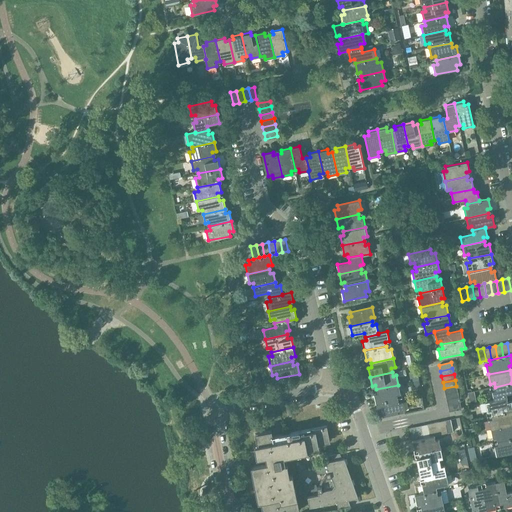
[(492,391),(494,400),(494,401),(507,398),(506,394),(511,392),(511,383),(495,387),(496,391),(492,391)]
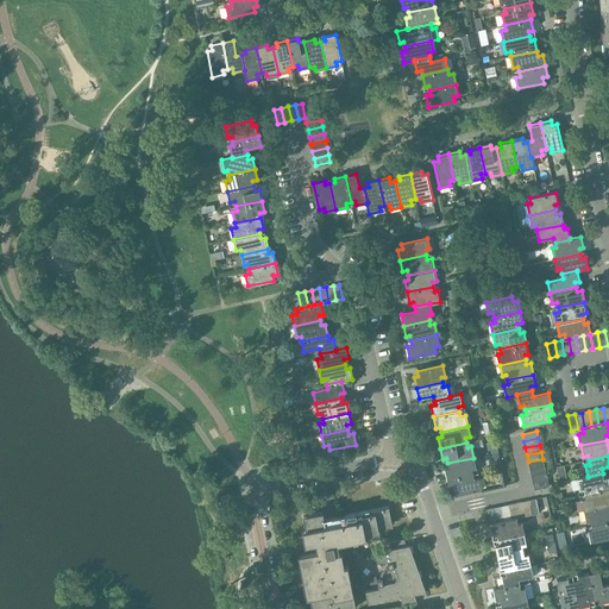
[(445,469),(447,479),(473,473),(472,470),(476,469),(473,458),(447,463),(449,468),(445,469)]
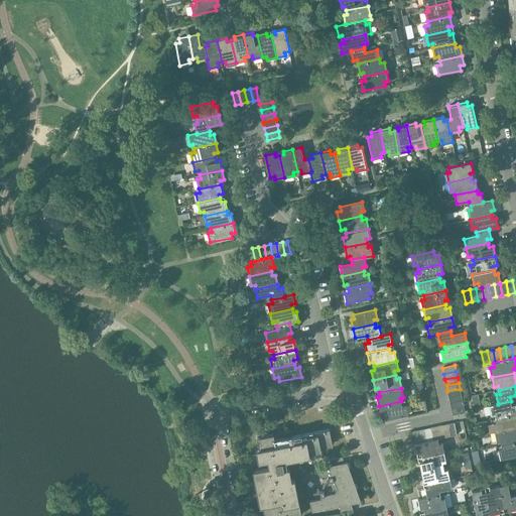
[(447,391),(448,397),(462,394),(460,389),(447,391)]
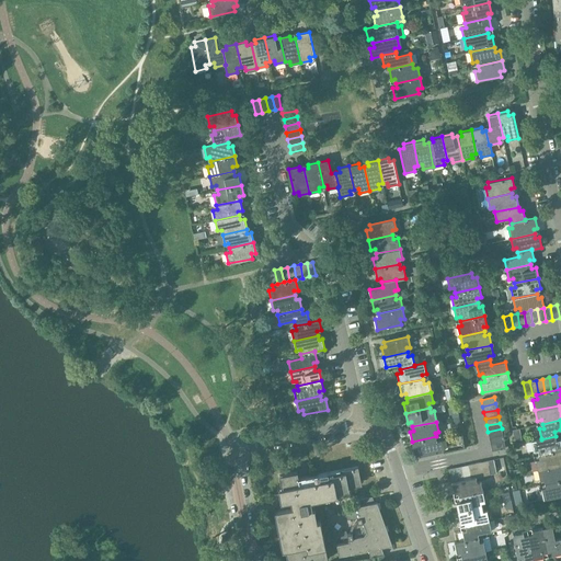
[(488,432),(490,438),(503,435),(502,428),(488,432)]
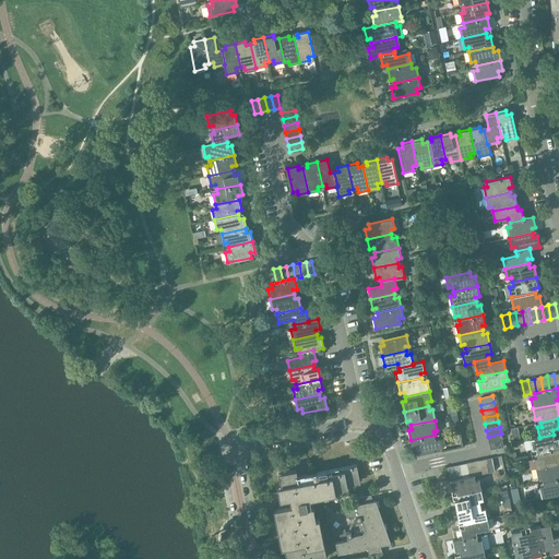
[(488,437),(489,443),(502,440),(501,433),(488,437)]
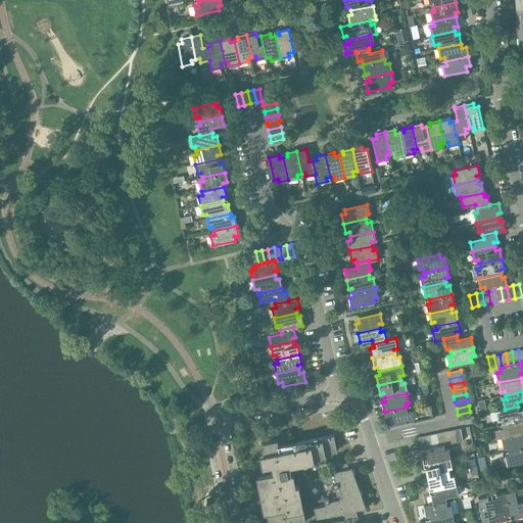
[(407,407),(384,412),(386,421),(389,421),(390,425),(413,420),(411,411),(407,411),(407,407)]
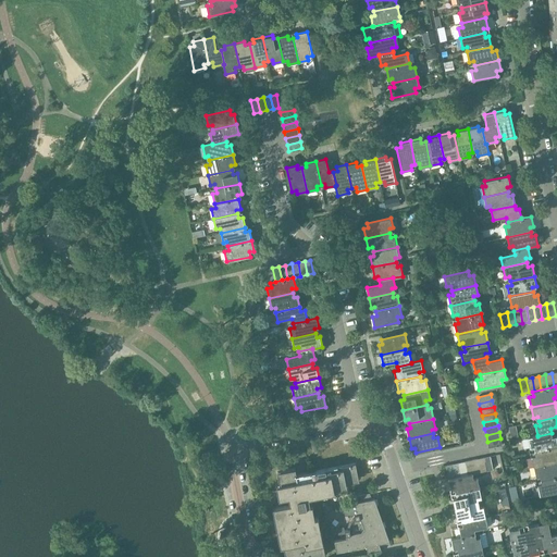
[(534,447),(534,452),(556,446),(556,440),(556,436),(553,437),(552,433),(537,436),(537,435),(528,437),(530,448),(534,447)]
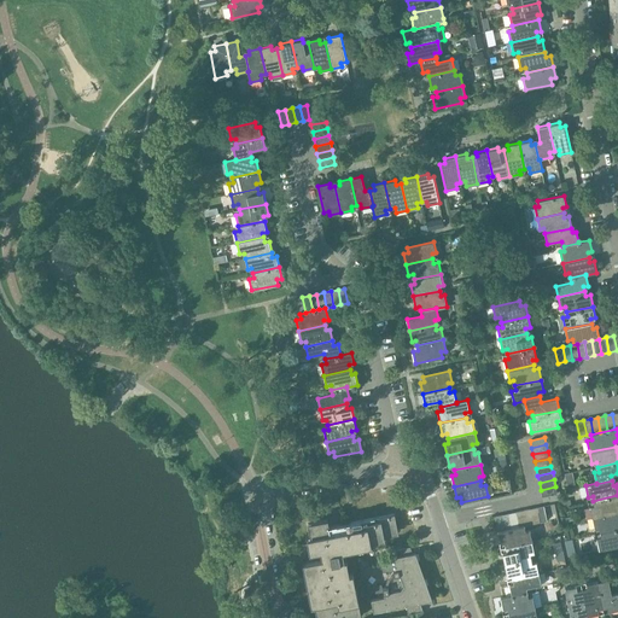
[(555,487),(541,490),(542,497),(557,494),(555,487)]
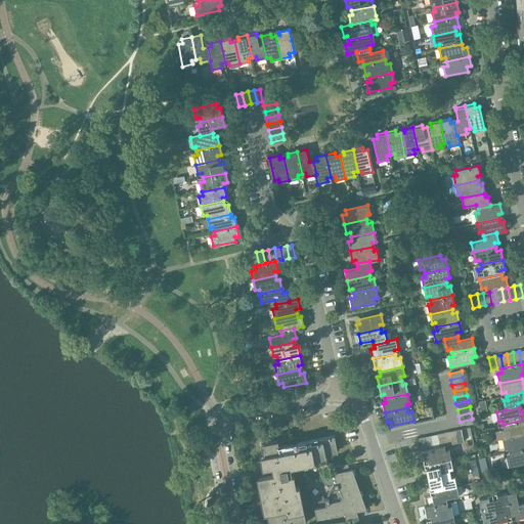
[(500,430),(503,439),(523,434),(523,432),(523,430),(523,420),(503,425),(504,429),(500,430)]
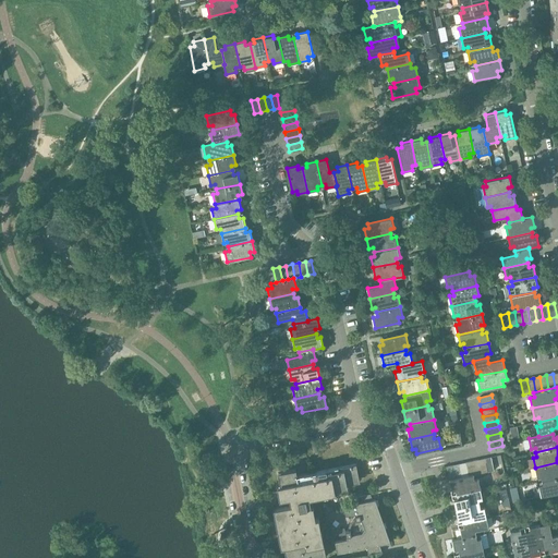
[(495,466),(504,466),(502,455),(494,455),(495,466)]
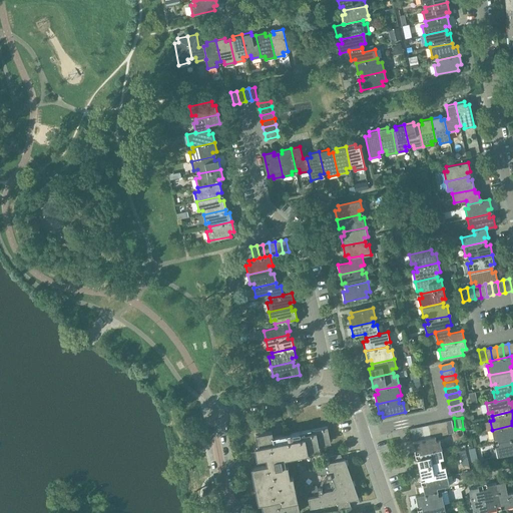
[(451,420),(446,422),(448,434),(454,433),(451,420)]
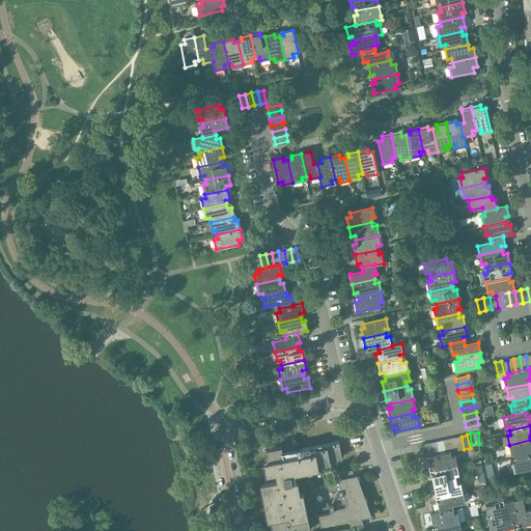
[(462,437),(455,438),(457,450),(464,449),(462,437)]
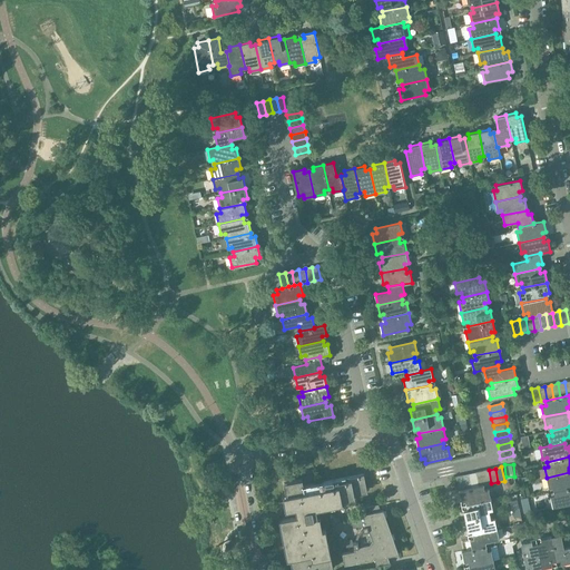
[(489,470),(482,471),(484,484),(491,483),(489,470)]
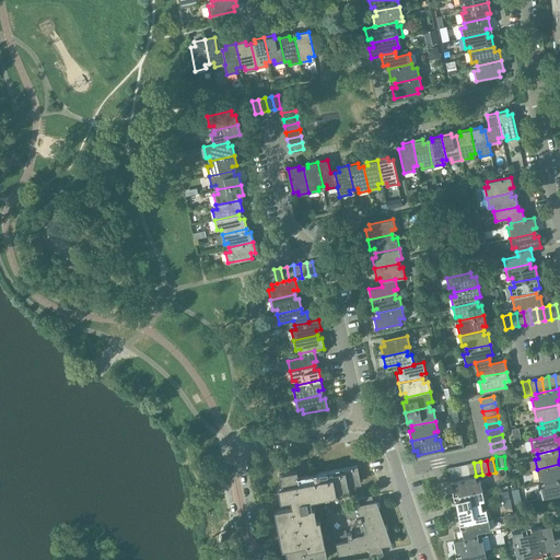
[(474,463),(467,464),(470,478),(476,476),(474,463)]
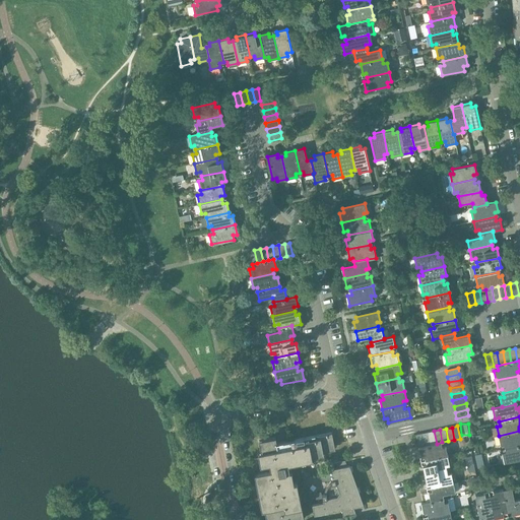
[(434,431),(428,433),(431,445),(437,444),(434,431)]
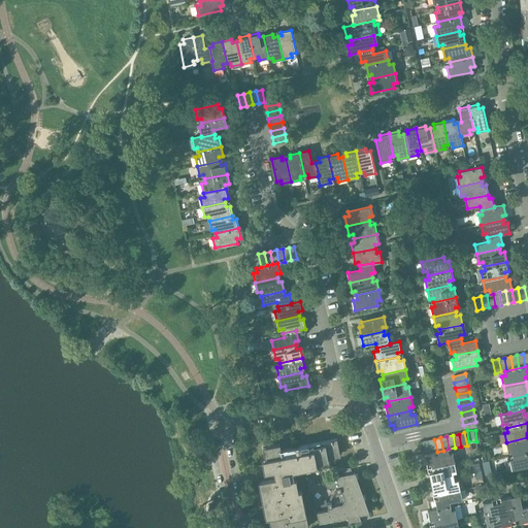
[(512,451),(513,455),(527,452),(527,437),(506,442),(508,452),(512,451)]
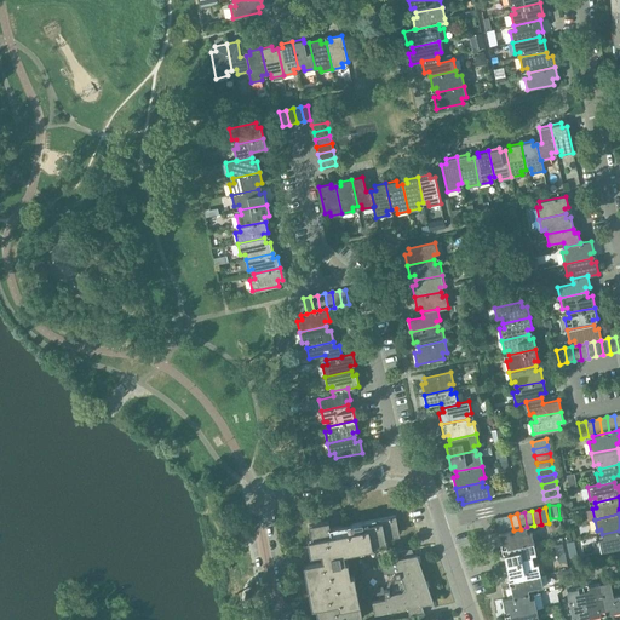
[(357,614),(361,613),(354,575),(350,577),(348,562),(345,562),(343,554),(367,550),(366,546),(380,543),(379,539),(394,537),(392,533),(399,532),(396,516),(329,528),(328,521),(313,524),(314,530),(310,530),(313,545),(309,546),(310,556),(314,555),(315,562),(308,564),(309,569),(305,570),(311,602),(315,602),(317,619),(359,619),(357,614)]
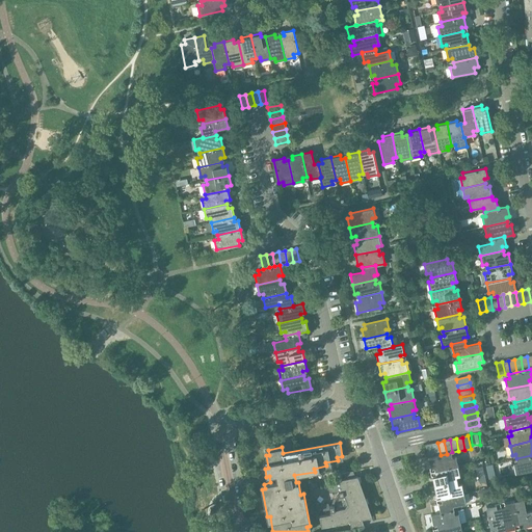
[(437,443),(431,444),(434,456),(441,455),(437,443)]
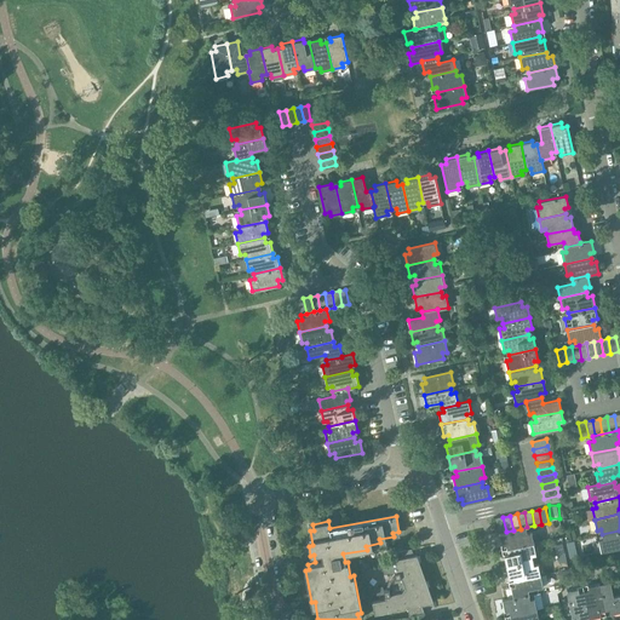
[(506,532),(503,517),(495,518),(499,534),(506,532)]
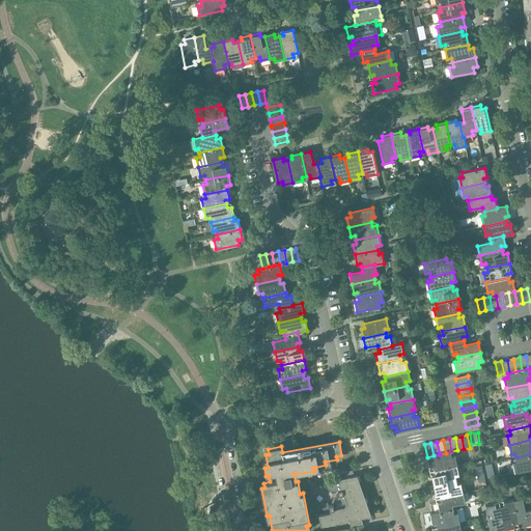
[(434,466),(435,470),(457,466),(455,455),(451,456),(450,452),(427,456),(429,467),(434,466)]
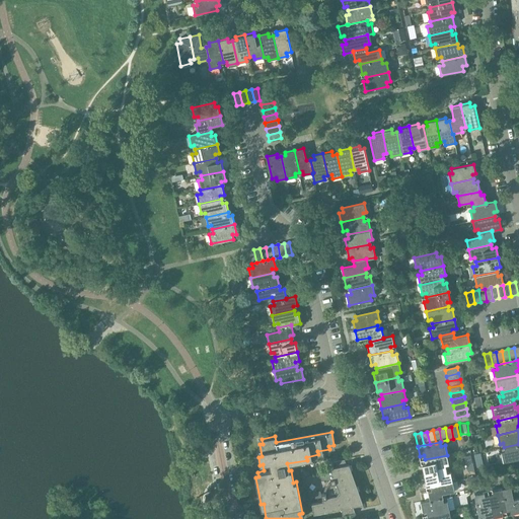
[(518,444),(504,447),(505,451),(501,452),(503,462),(518,458),(518,444)]
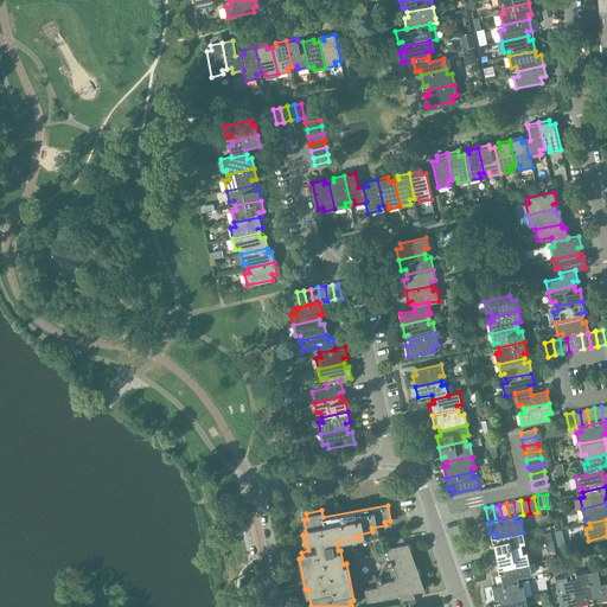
[(493,543),(496,554),(522,549),(521,544),(525,543),(523,532),(497,537),(498,542),(493,543)]
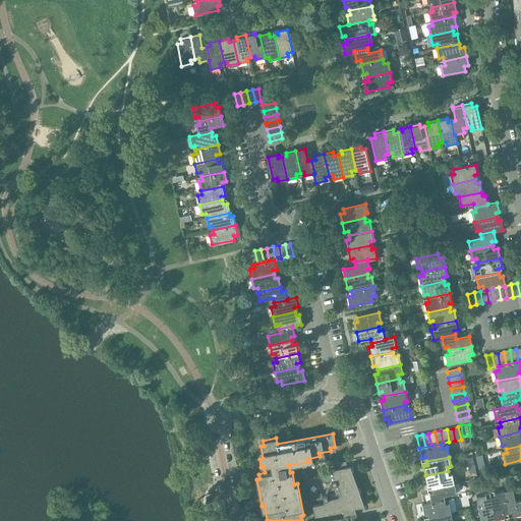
[(468,460),(472,471),(478,469),(473,458),(468,460)]
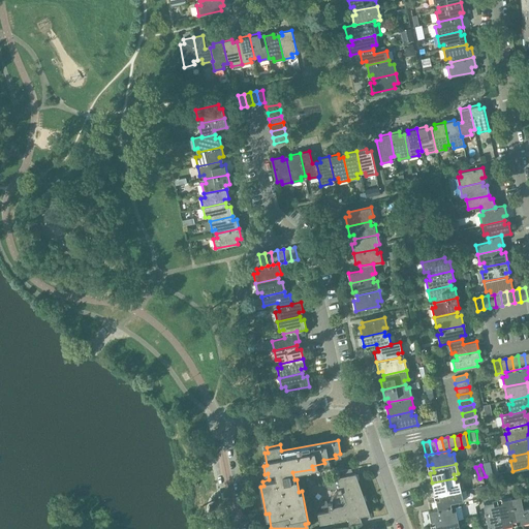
[(333,472),(337,493),(335,494),(334,495),(333,497),(332,498),(332,500),(332,502),(328,503),(329,511),(317,514),(319,524),(348,519),(349,525),(348,525),(349,526),(362,523),(360,517),(370,514),(355,473),(345,475),(343,470),(346,470),(346,469),(333,472)]
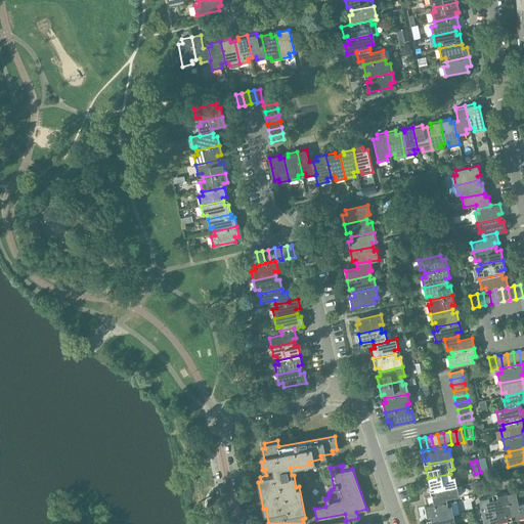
[(434,487),(434,491),(456,486),(454,477),(451,478),(450,474),(428,478),(430,488),(434,487)]
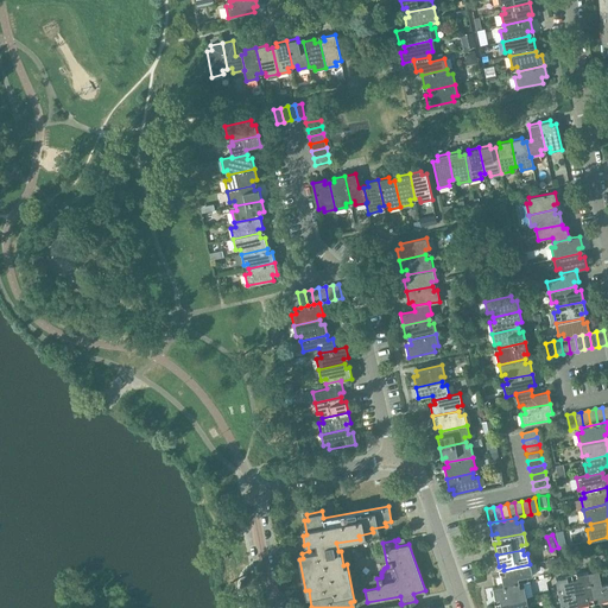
[(501,575),(504,586),(504,587),(519,583),(518,578),(532,575),(530,564),(504,570),(505,575),(501,575)]
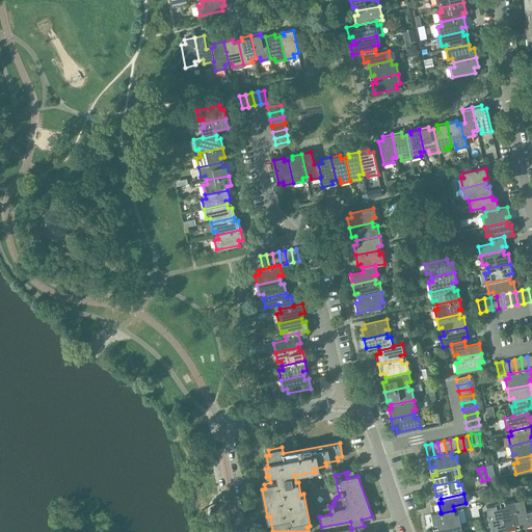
[(524,527),(531,524),(531,516),(531,511),(531,510),(526,511),(524,499),(513,501),(519,524),(523,523),(524,527)]
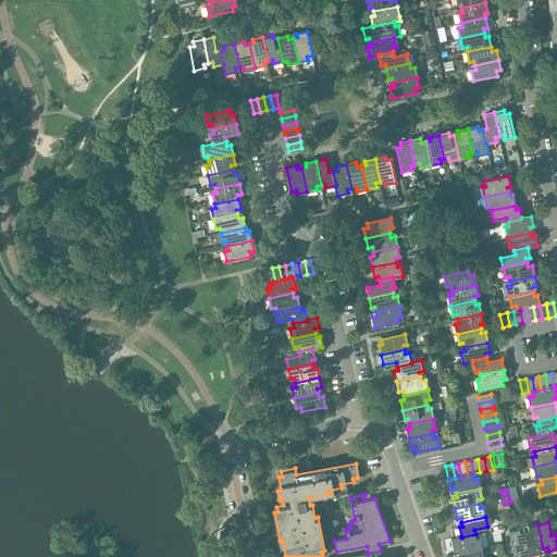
[(539,549),(543,548),(537,524),(528,527),(529,531),(524,531),(530,555),(540,553),(539,549)]
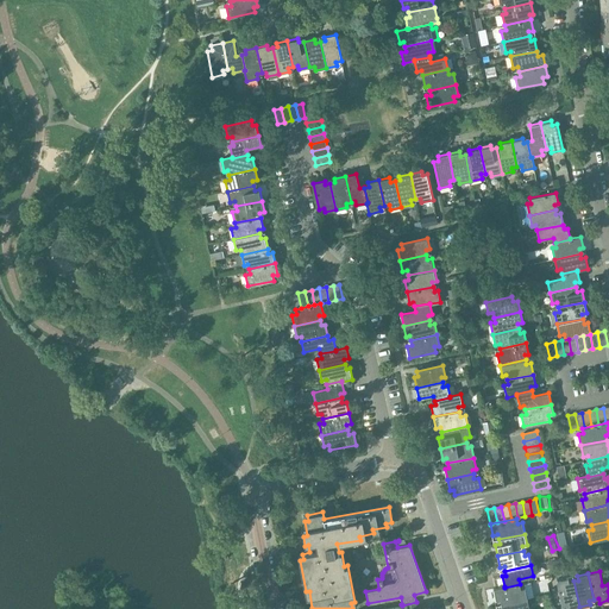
[(567,608),(569,608),(579,607),(573,581),(569,582),(567,578),(557,581),(558,586),(552,589),(556,603),(562,602),(562,607),(567,606),(567,608)]
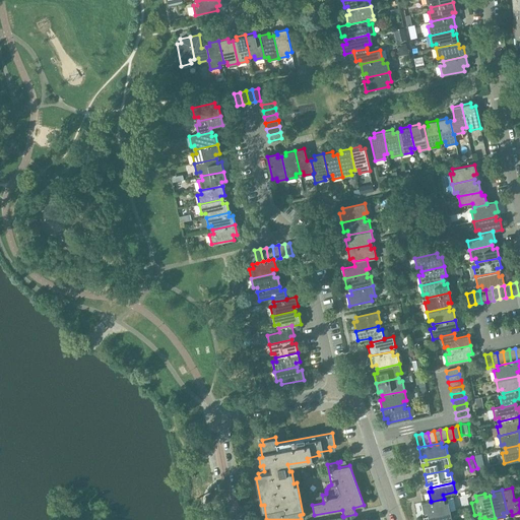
[(427,512),(428,516),(450,511),(448,502),(445,503),(444,499),(431,502),(431,501),(421,503),(424,513),(427,512)]
